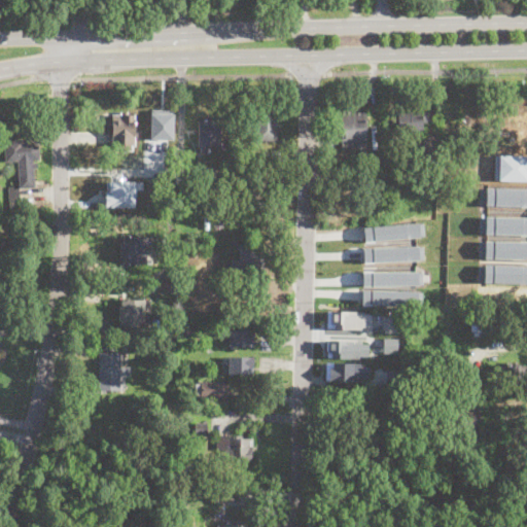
[(277,141),(255,140),(256,103),(278,103),(277,141)]
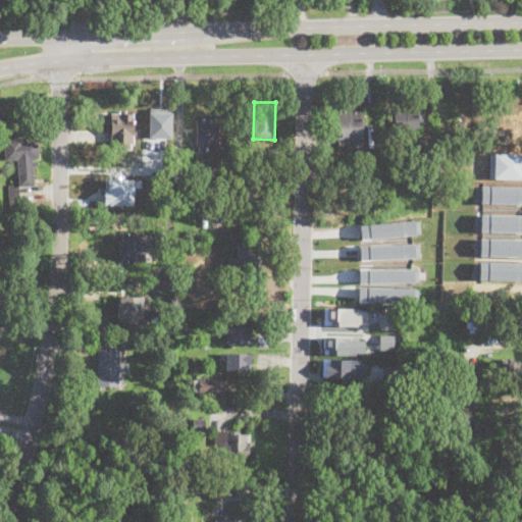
[(149,107),(148,137),(171,138),(172,107),(149,107)]
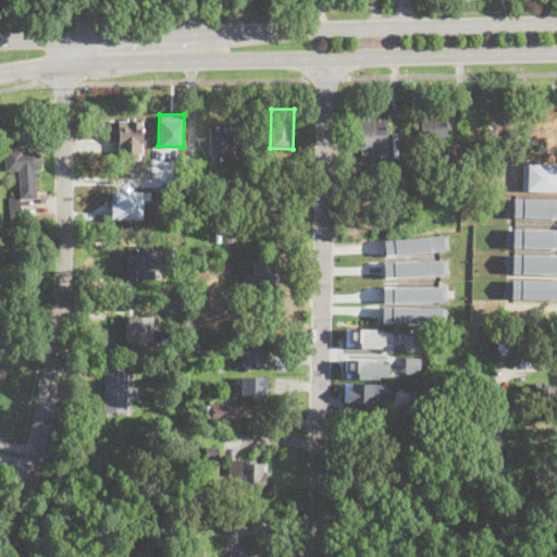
[(144,119),(143,133),(146,133),(145,144),(139,144),(139,159),(124,158),(124,153),(119,153),(120,122),(130,122),(130,118),(144,119)]
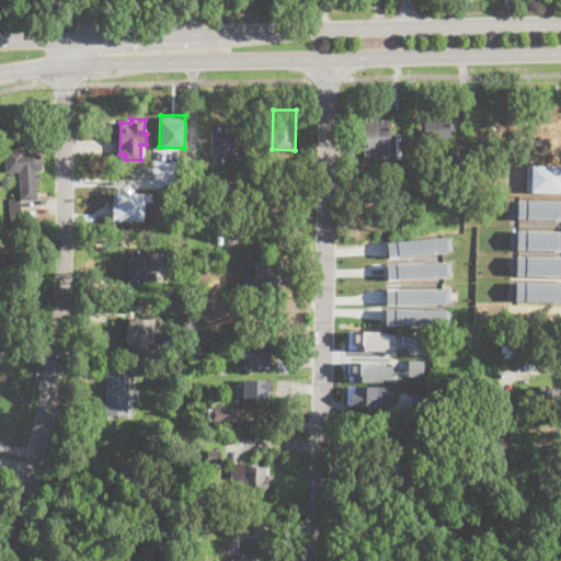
[(389,159),(365,160),(364,122),(388,121),(389,159)]
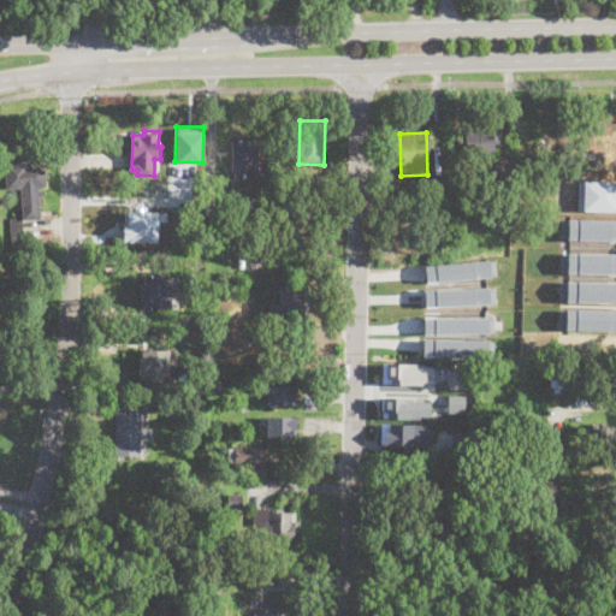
[(493,153),(467,153),(466,132),(501,132),(501,143),(493,144),(493,153)]
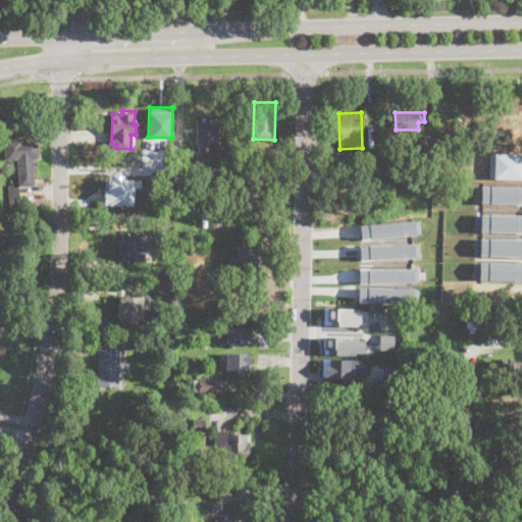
[(219,119),(218,145),(223,145),(223,148),(216,148),(216,145),(206,145),(206,150),(199,150),(199,144),(196,144),(197,119),(219,119)]
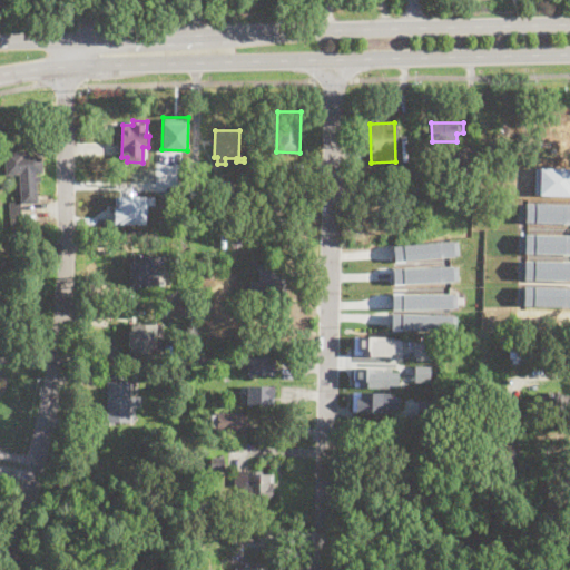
[(30,150),(31,154),(41,153),(42,172),(36,173),(40,225),(11,227),(9,203),(20,202),(17,174),(6,175),(3,153),(30,150)]
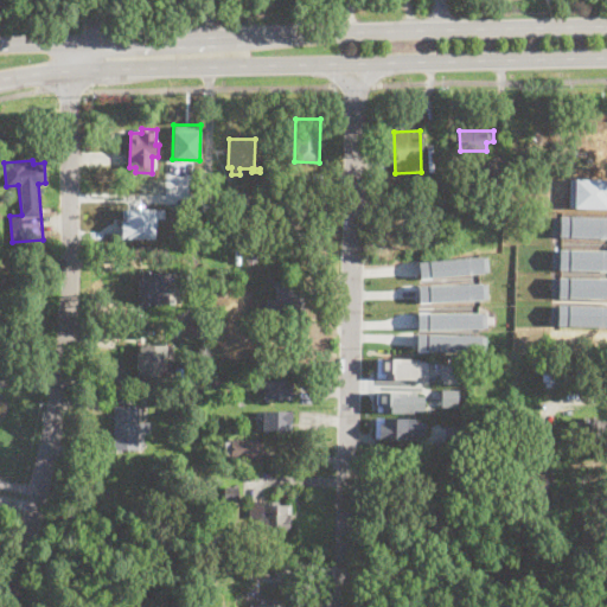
[(440,228),(420,229),(419,206),(439,206),(440,228)]
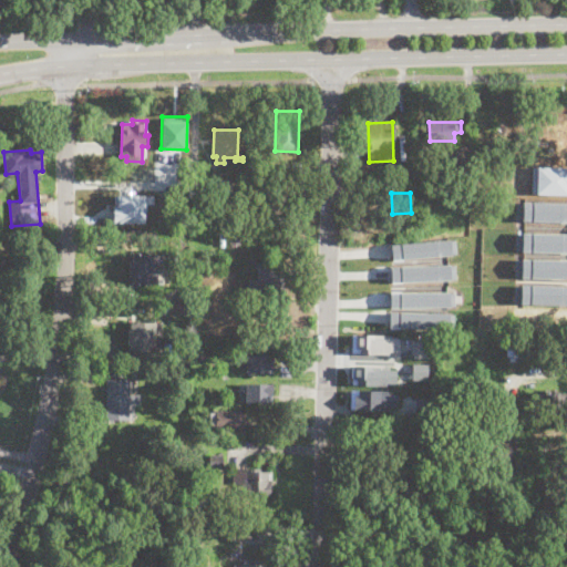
[(112,195),(112,222),(144,220),(144,204),(153,204),(152,195),(112,195)]
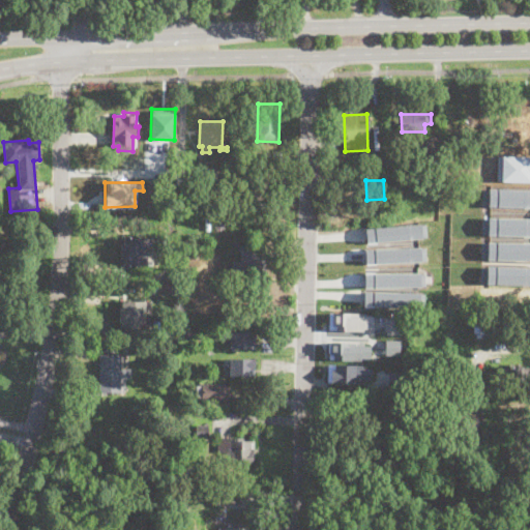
[(488,187),(529,187),(529,206),(488,206),(488,187)]
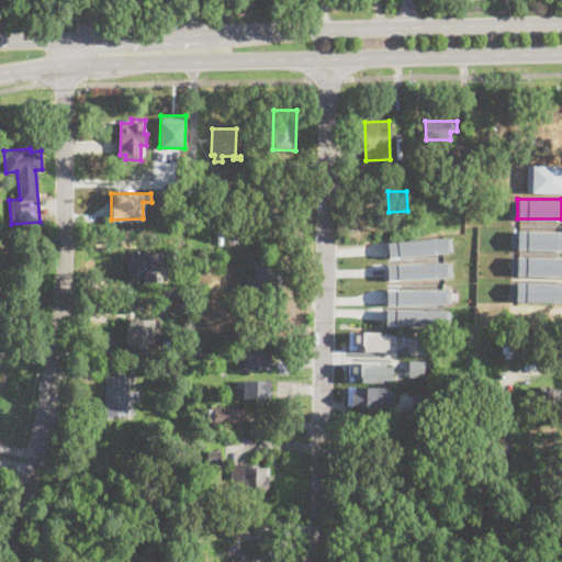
[(516,229),(561,229),(561,249),(516,249),(516,229)]
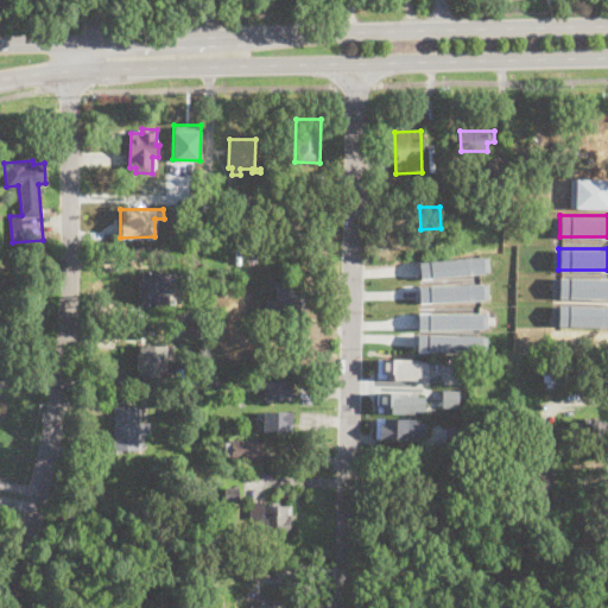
[(258,261),(248,261),(247,251),(258,249),(258,261)]
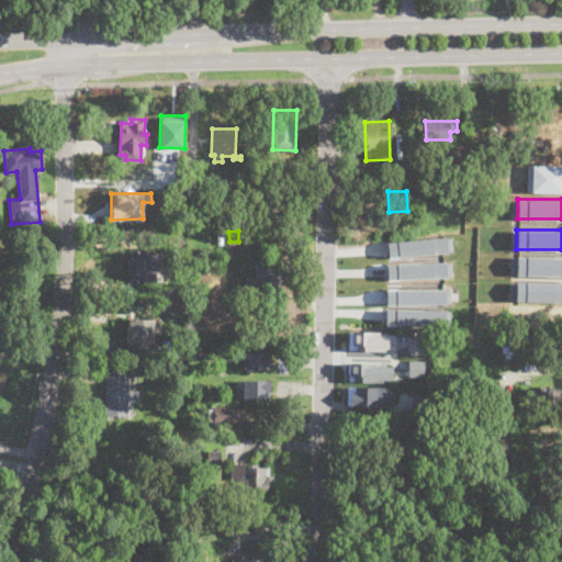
[(386,242),(446,236),(447,251),(389,258),(386,242)]
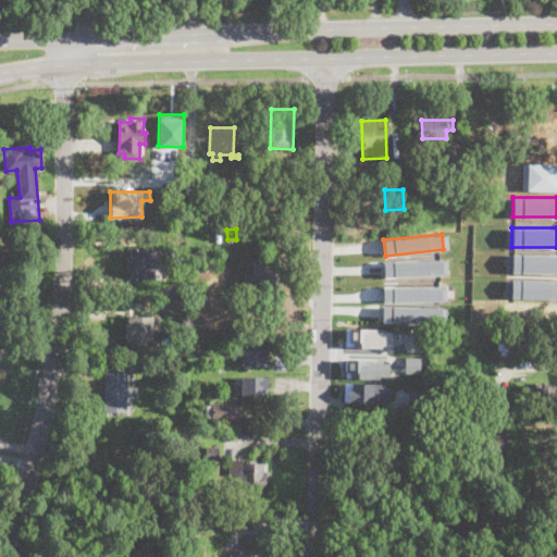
[(160,255),(153,255),(153,273),(160,273),(160,279),(126,279),(127,249),(160,250),(160,255)]
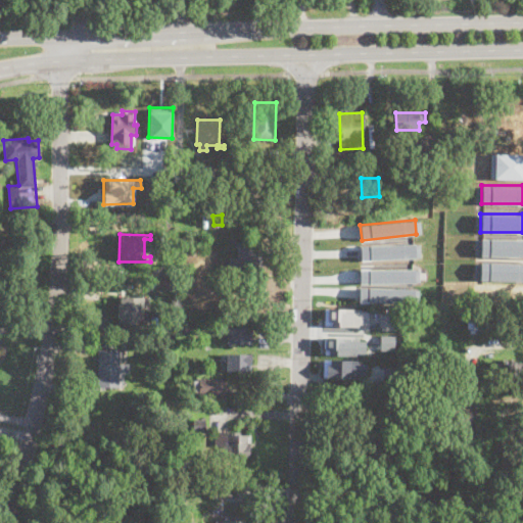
[(480,238),(522,238),(522,255),(480,255),(480,238)]
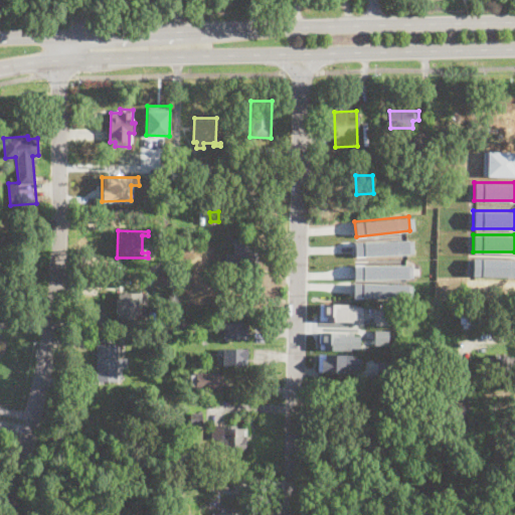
[(260,248),(259,268),(226,267),(226,253),(231,253),(232,239),(253,240),(253,247),(260,248)]
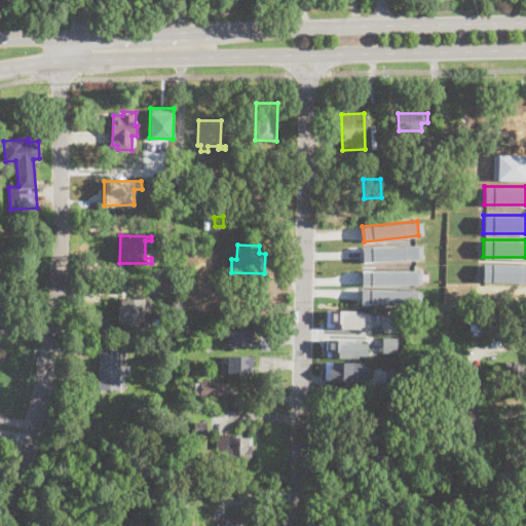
[(362,248),(417,245),(417,259),(363,262),(362,248)]
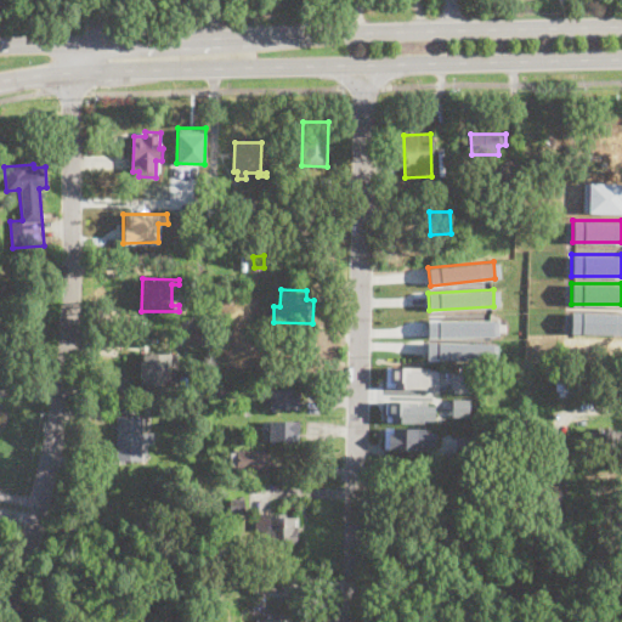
[(569,310),(621,311),(621,333),(569,332),(569,310)]
